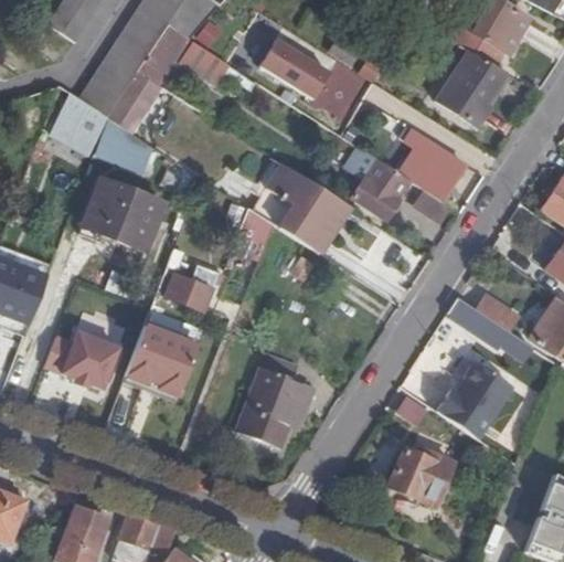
[(64,0),(64,1),(92,20),(105,0),(64,0)]
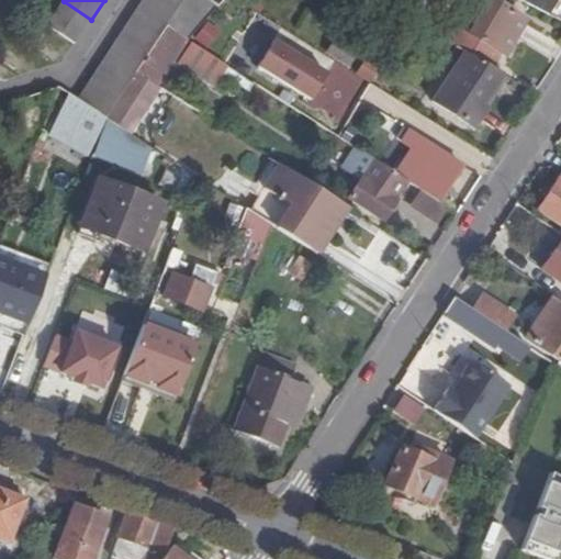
[(186,41),(214,8),(203,0),(144,0),(119,38),(144,55),(145,54),(165,25),(184,40),(186,41)]
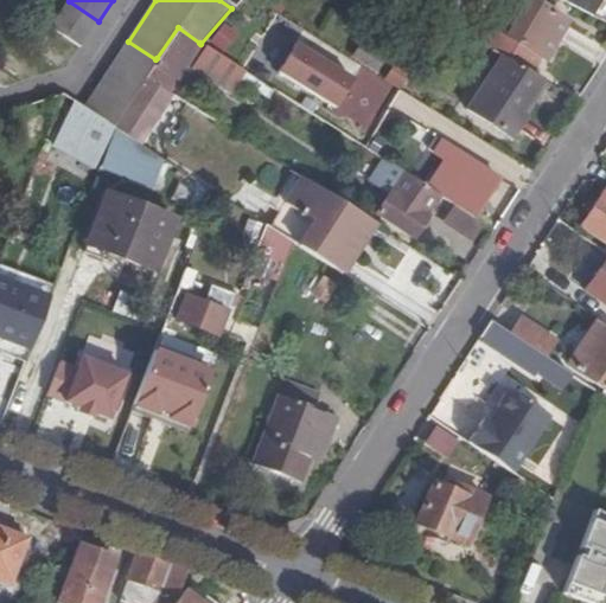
[(484,47),(497,55),(528,74),(537,58),(543,61),(566,24),(528,0),(505,37),(495,31),(484,47)]
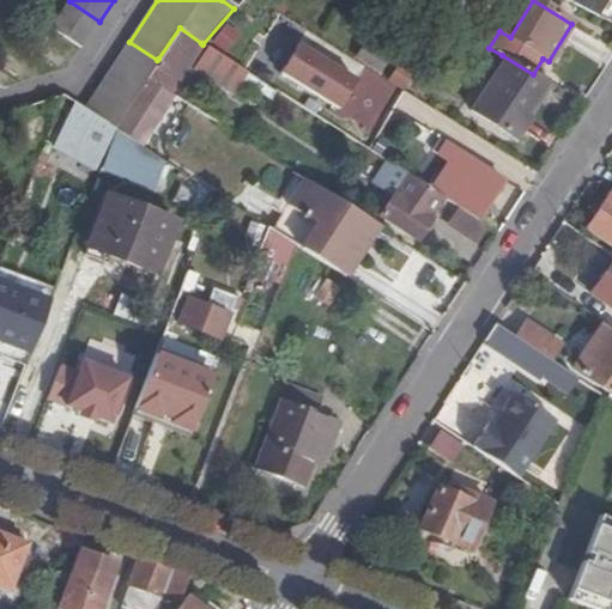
[(100,22),(70,1),(52,28),(82,48),(100,22)]
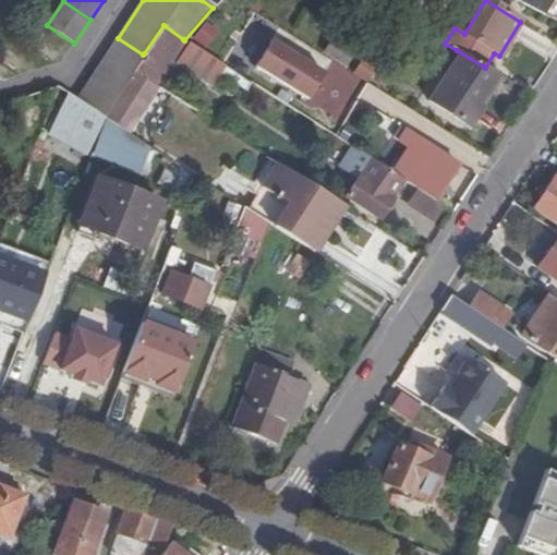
[(275,24),(252,63),(334,110),(356,71),(275,24)]
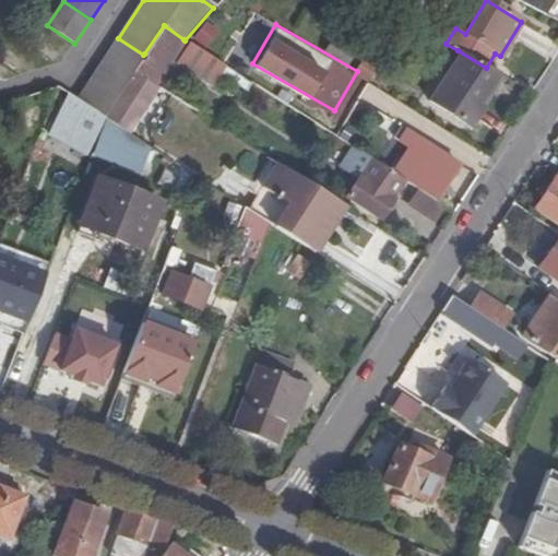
[(165,67),(183,39),(164,25),(144,54),(165,67)]
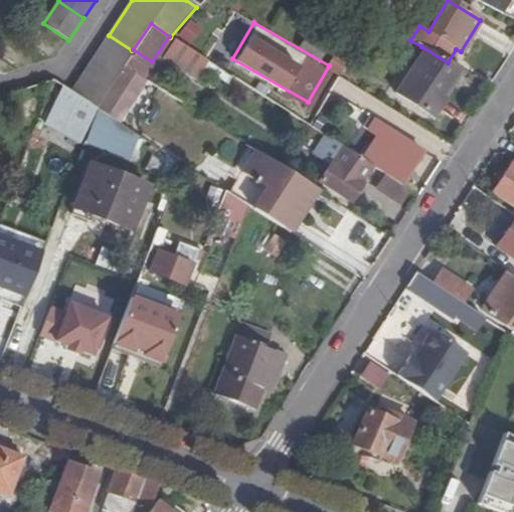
[(70,92),(95,108),(123,64),(132,50),(109,35),(70,92)]
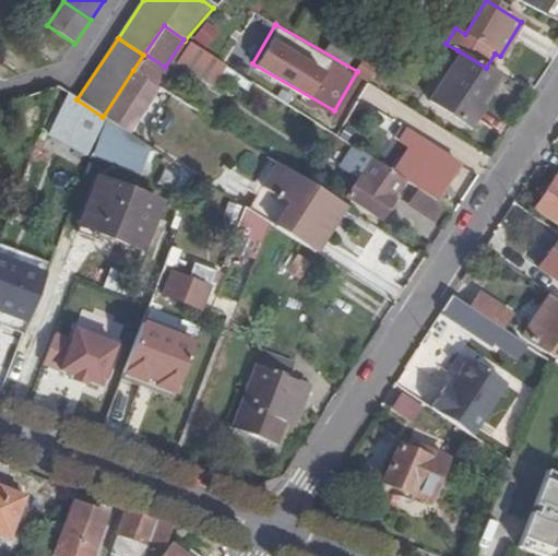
[(498,74),(491,70),(486,68),(458,50),(429,96),(427,99),(473,127),(486,107),(481,104),(498,74)]
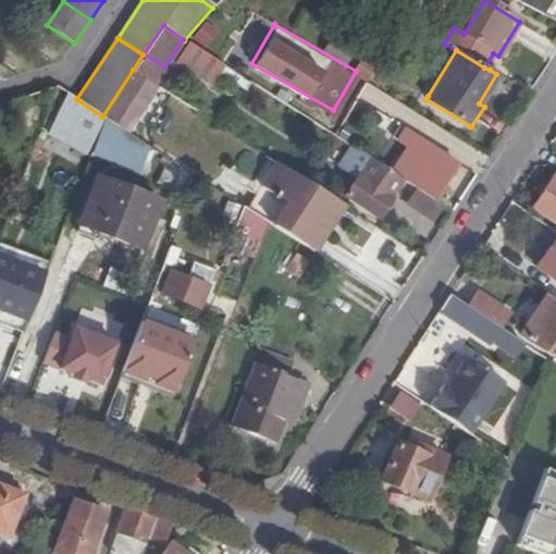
[(143,54),(133,70),(153,83),(164,66),(144,53),(143,54)]
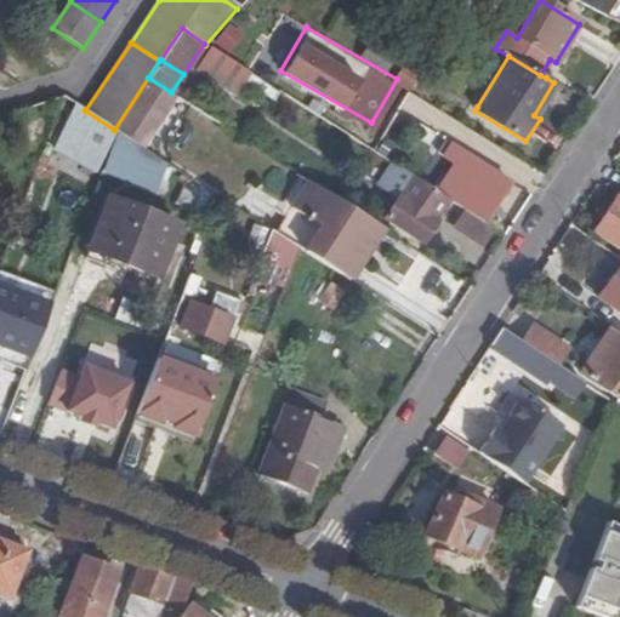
[(141,146),(174,95),(171,92),(148,78),(114,130),(141,146)]
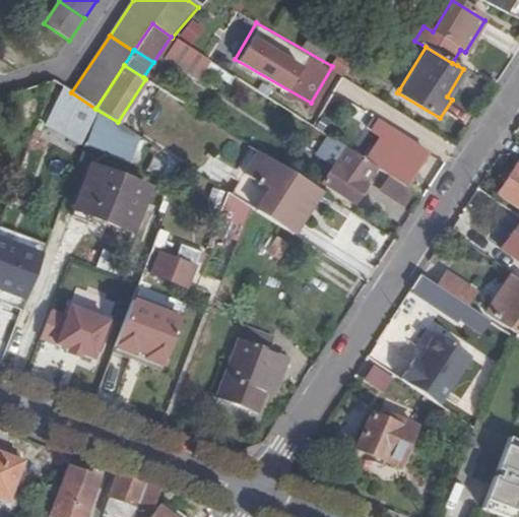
[(358,90),(334,76),(328,88),(350,102),(358,90)]
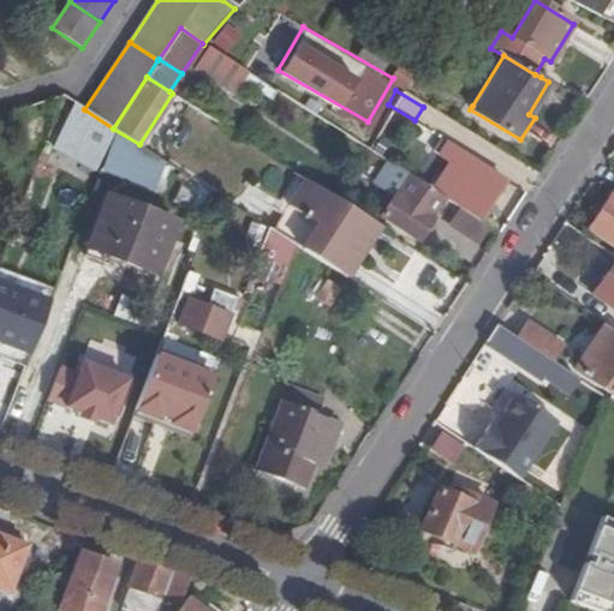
[(47,130),(55,103),(40,105),(36,125),(47,130)]
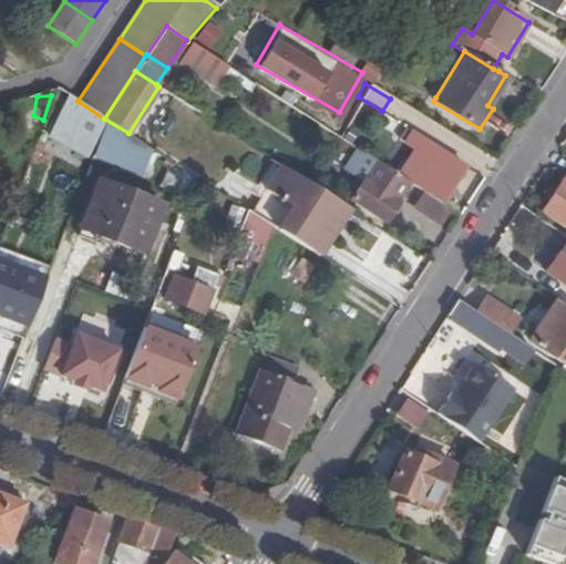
[(404,144),(410,134),(404,131),(398,140),(404,144)]
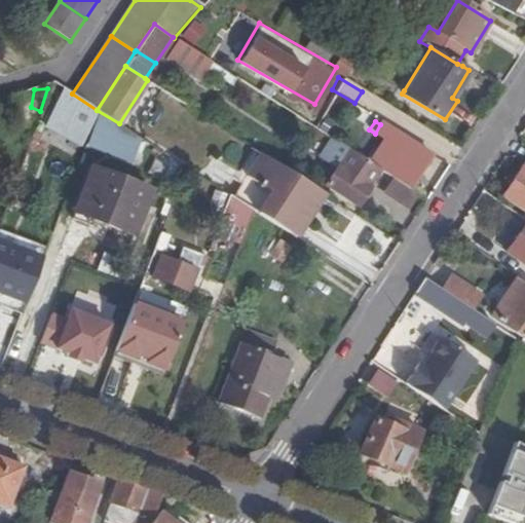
[(394,178),(409,188),(429,155),(380,124),(375,134),(384,140),(370,162),(378,169),(394,178)]
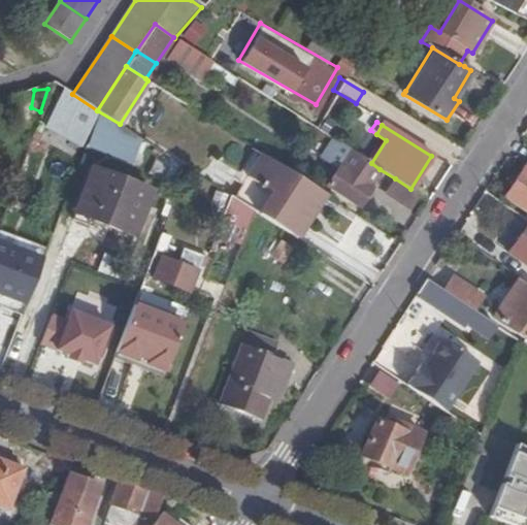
[(368,188),(380,169),(371,163),(333,139),(321,159),(336,168),(326,185),(359,206),(370,189),(368,188)]
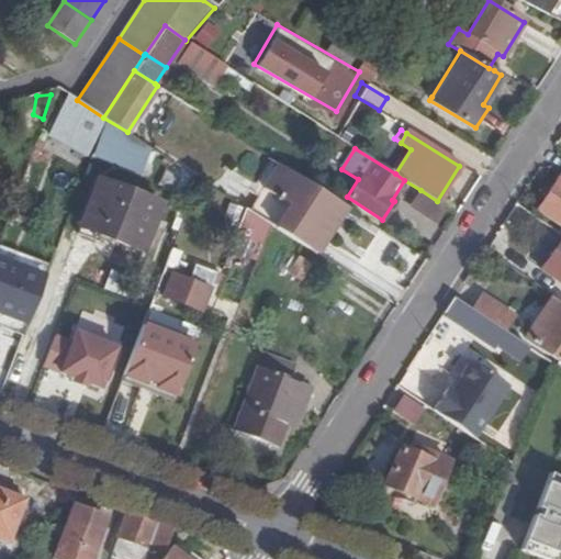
[(291,237),(314,253),(329,230),(322,225),(337,201),(278,163),(262,188),(290,205),(275,227),(291,237)]
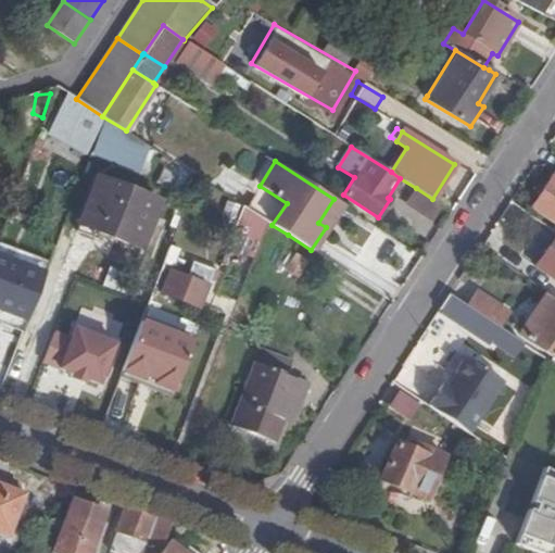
[(554,171),(531,208),(554,223),(554,171)]
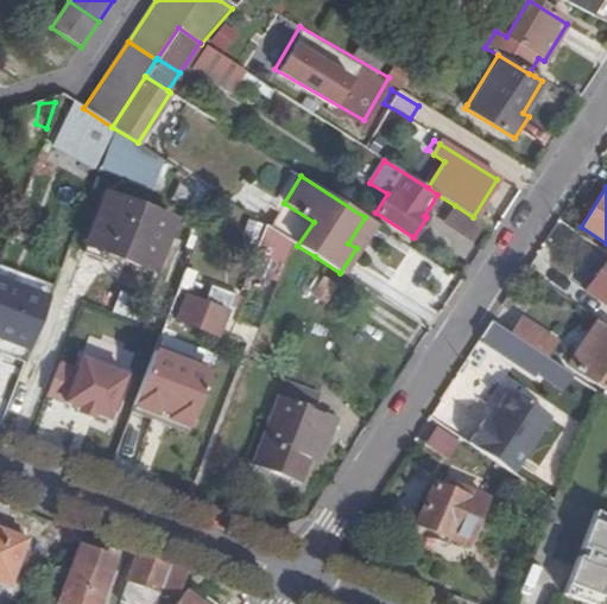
[(172,218),(106,192),(83,250),(106,260),(108,253),(153,269),(172,218)]
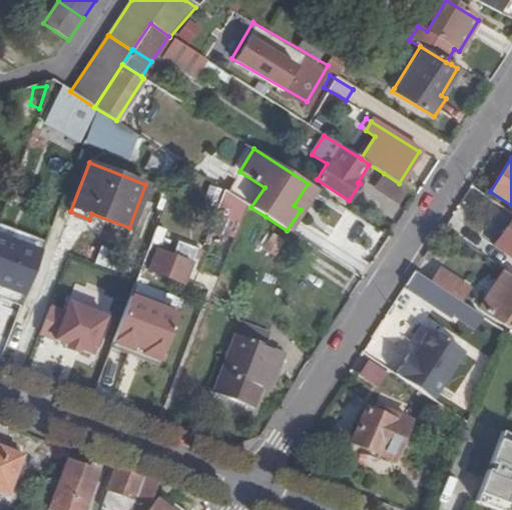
[(399,183),(384,173),(375,187),(397,201),(406,188),(399,183)]
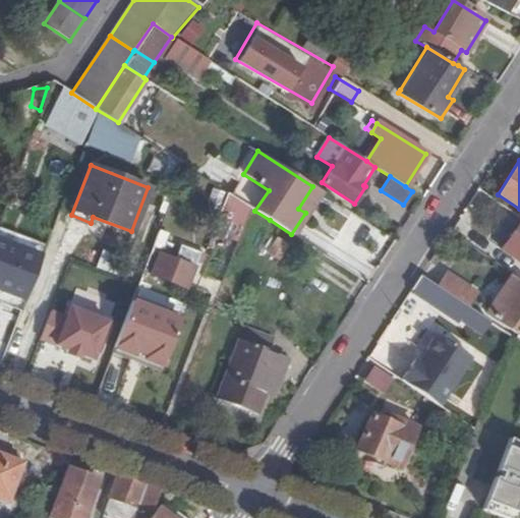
[(204,206),(242,224),(252,202),(214,184),(204,206)]
